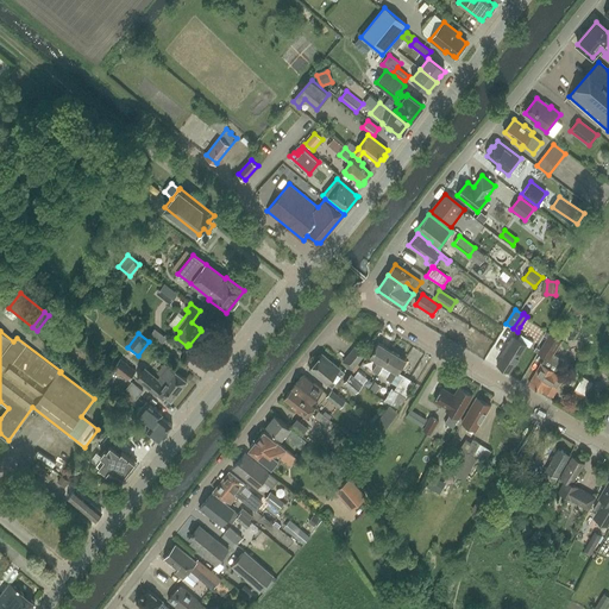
[(542,390),(553,396),(563,378),(556,374),(564,359),(554,355),(563,340),(550,333),(538,353),(546,358),(542,364),(541,364),(529,384),(541,393),(542,390)]
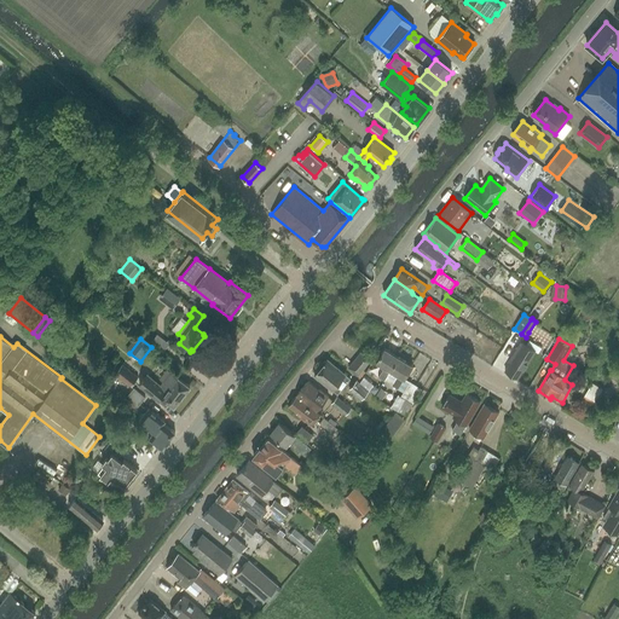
[(505,371),(518,379),(536,351),(521,342),(509,362),(510,363),(505,371)]
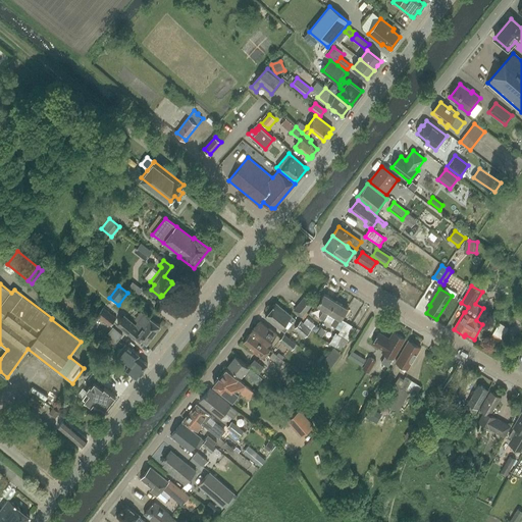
[(324,294),(318,305),(324,310),(319,318),(324,321),(329,312),(336,301),(324,294)]
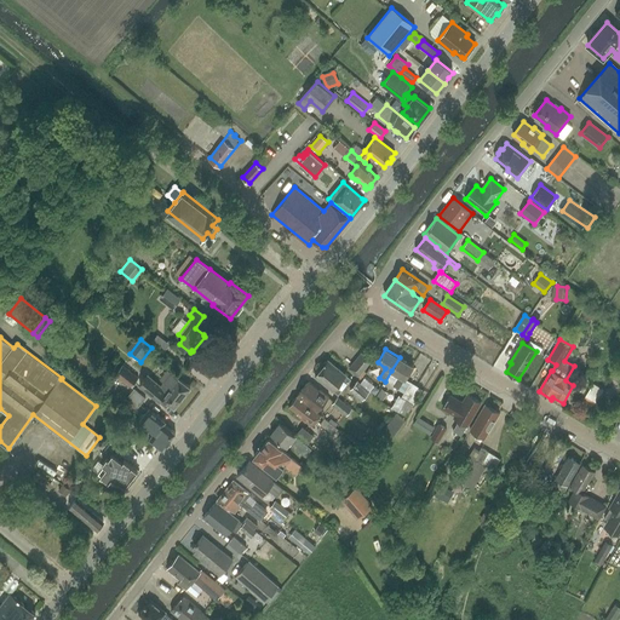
[(348,369),(359,378),(372,361),(361,352),(348,369)]
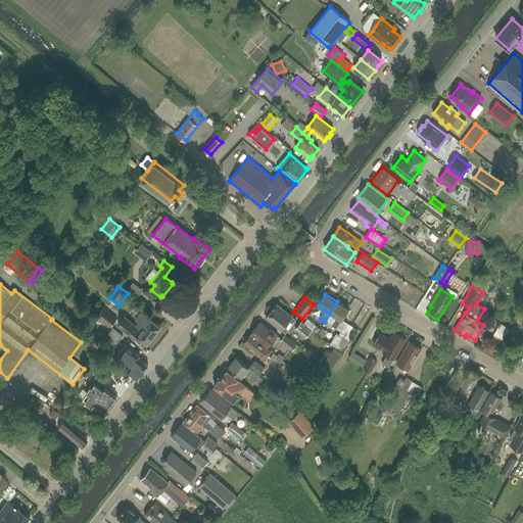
[(337,301),(330,313),(337,317),(332,326),(337,329),(342,320),(342,321),(348,308),(337,301)]
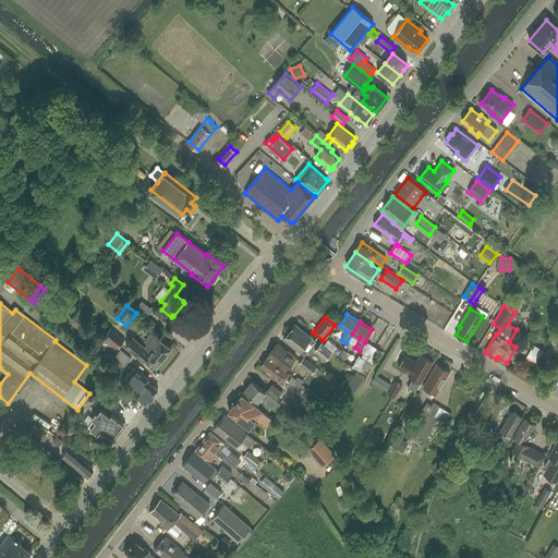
[(313,346),(316,341),(295,325),(283,338),(304,355),(307,352),(303,348),(308,341),(313,346)]
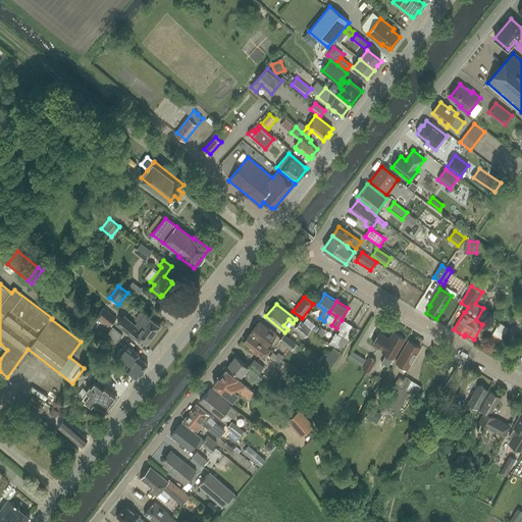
[(110,325),(117,318),(104,307),(97,315),(110,325)]
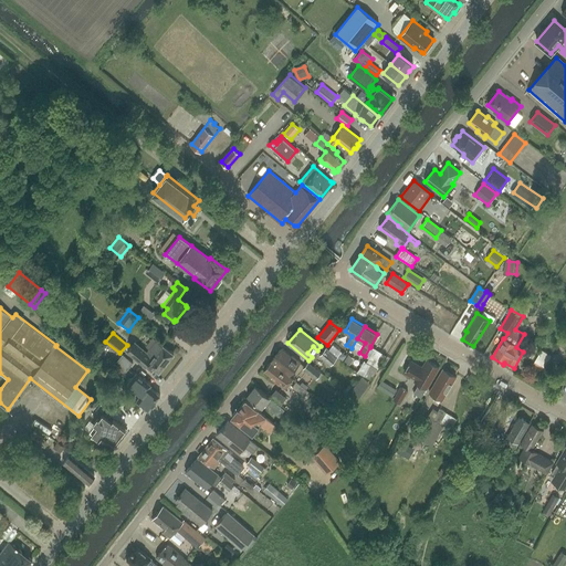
[(135,343),(127,352),(146,367),(148,364),(159,373),(174,354),(156,339),(146,352),(135,343)]
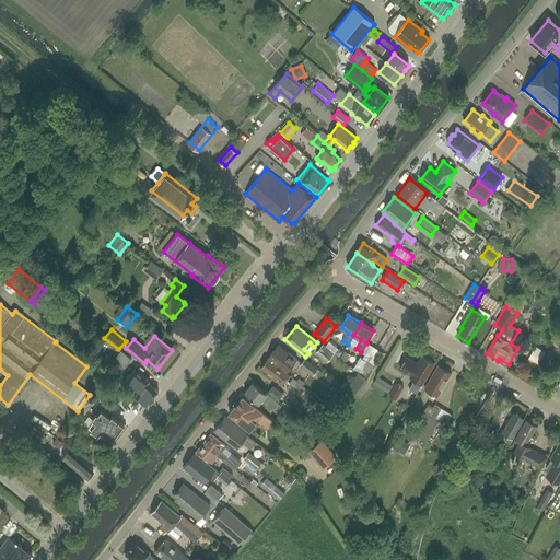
[(287,372),(298,358),(289,352),(279,345),(269,358),(287,372)]
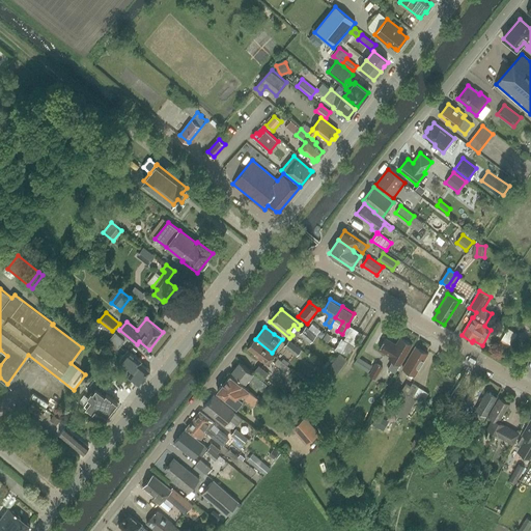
[(301,334),(310,342),(316,335),(307,327),(301,334)]
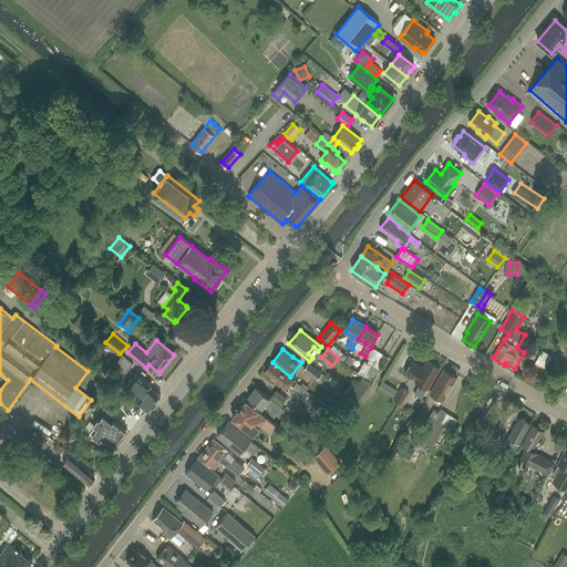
[(378,371),(385,358),(374,351),(367,364),(378,371)]
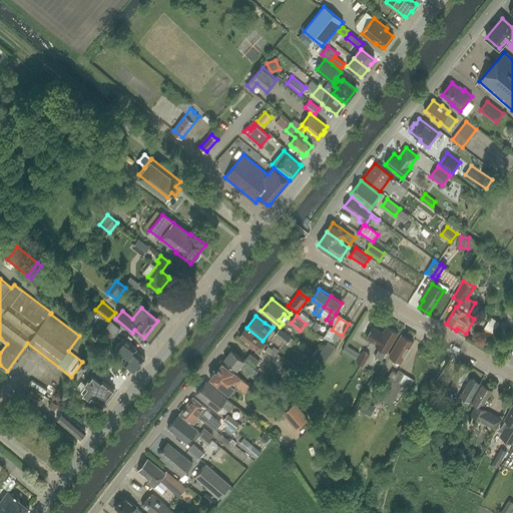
[(484,331),(492,336),(500,323),(492,318),(484,331)]
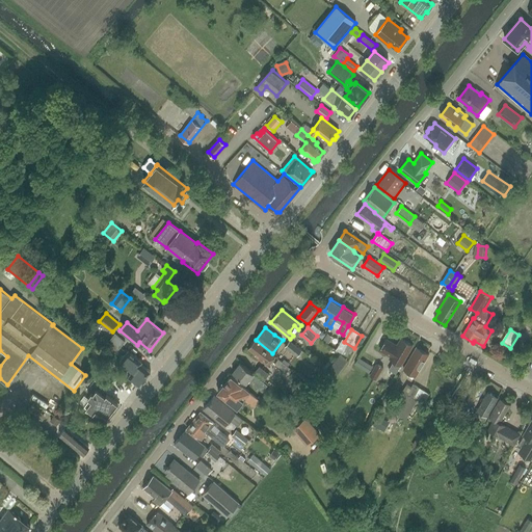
[(125,342),(115,334),(107,344),(117,351),(125,342)]
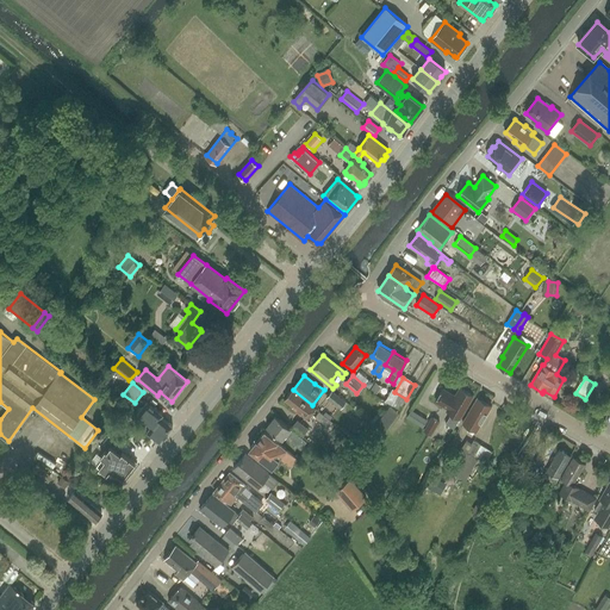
[(447,411),(452,414),(446,423),(454,428),(460,418),(473,396),(460,388),(455,397),(443,390),(436,402),(448,409),(447,411)]
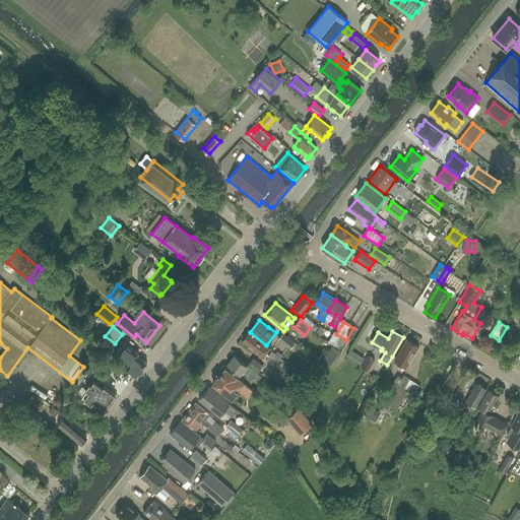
[(262,358),(269,348),(249,332),(243,341),(250,346),(249,347),(262,358)]
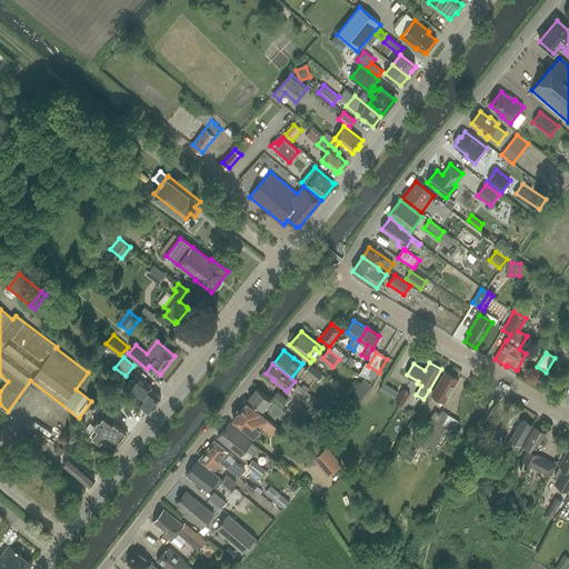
[(366,363),(360,373),(373,381),(379,372),(368,366),(366,363)]
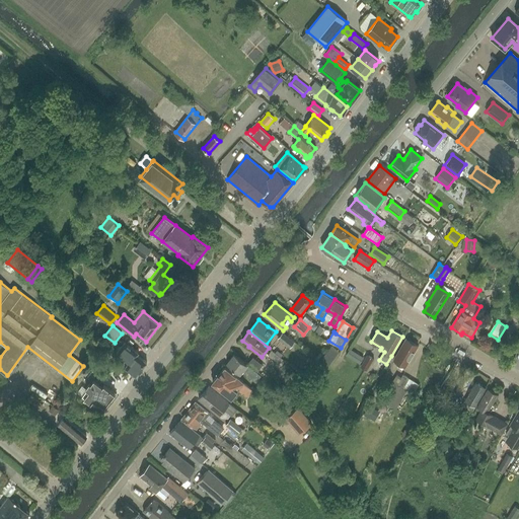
[(278,339),(290,348),(294,342),(283,332),(278,339)]
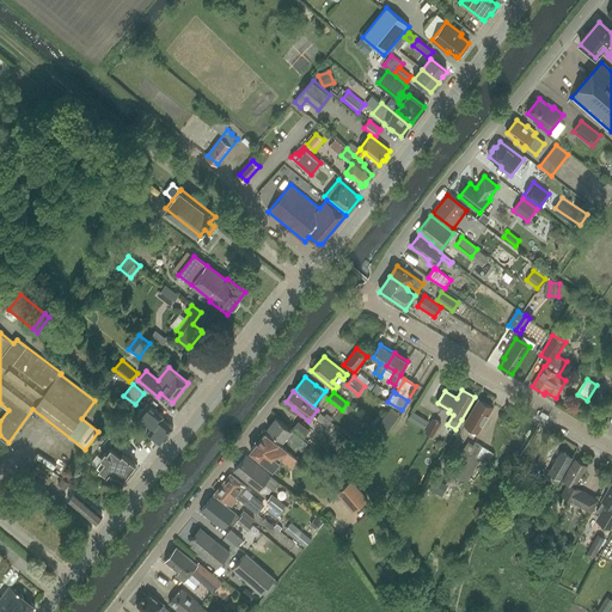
[(478,433),(493,408),(482,402),(481,404),(478,402),(464,424),(478,433)]
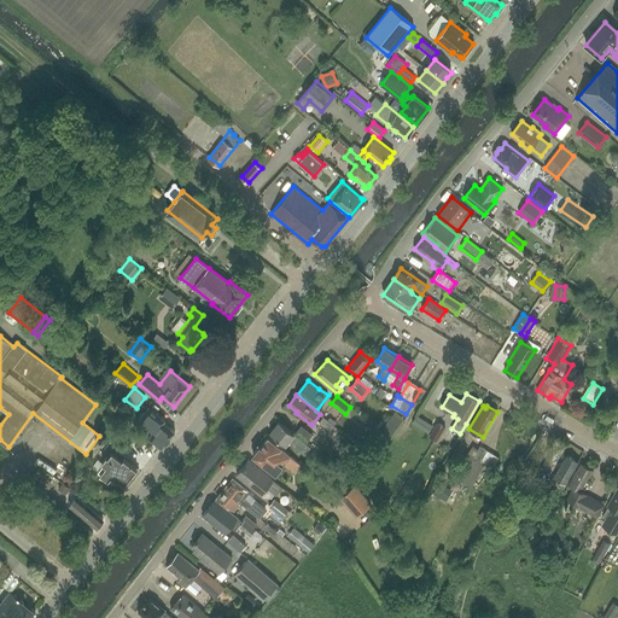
[(162,448),(175,431),(163,423),(165,420),(149,408),(139,421),(153,432),(149,438),(162,448)]
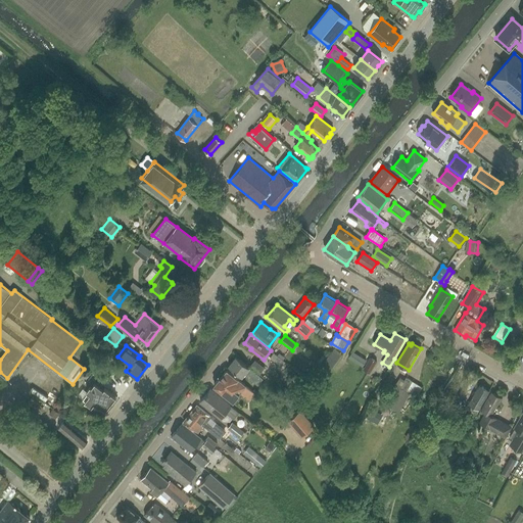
[(363,367),(367,361),(353,351),(349,359),(363,367)]
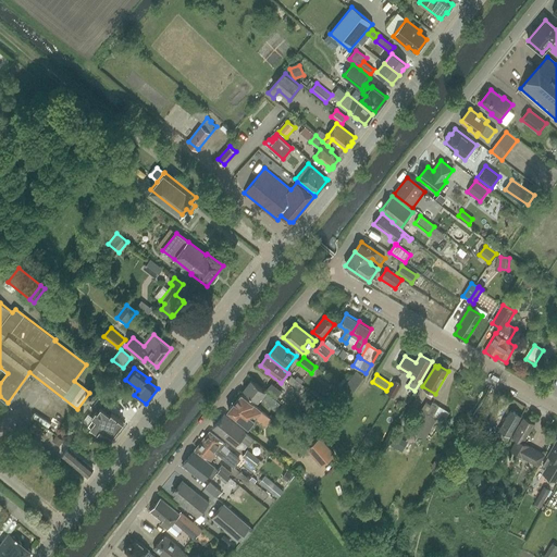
[(288,381),(300,390),(304,385),(292,376),(288,381)]
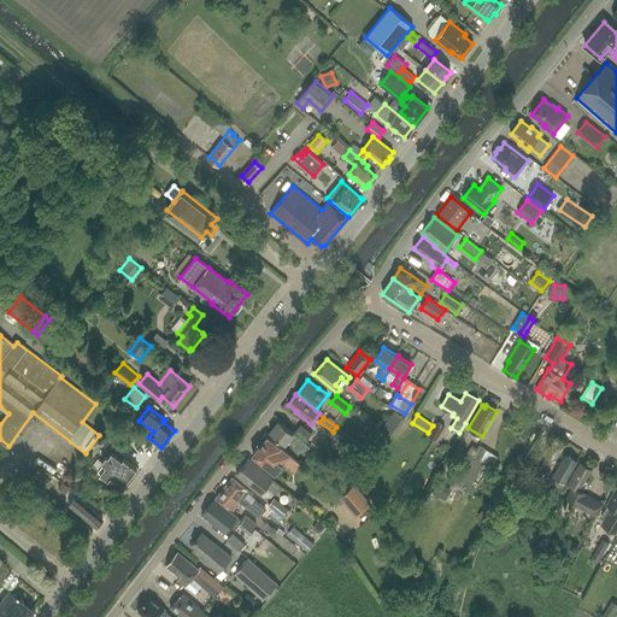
[(310,446),(294,434),(280,421),(270,433),(286,445),(289,441),(304,453),(310,446)]
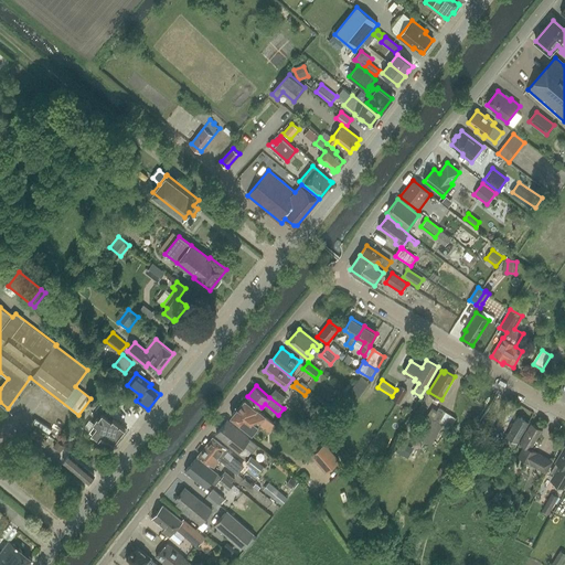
[(401,386),(393,398),(400,403),(407,391),(401,386)]
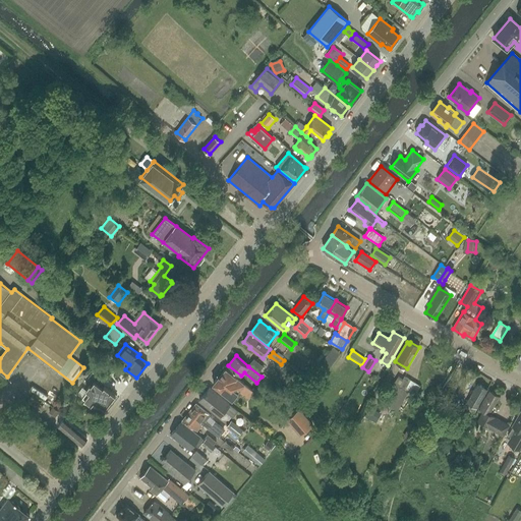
[(249,365),(258,373),(265,366),(254,358),(249,365)]
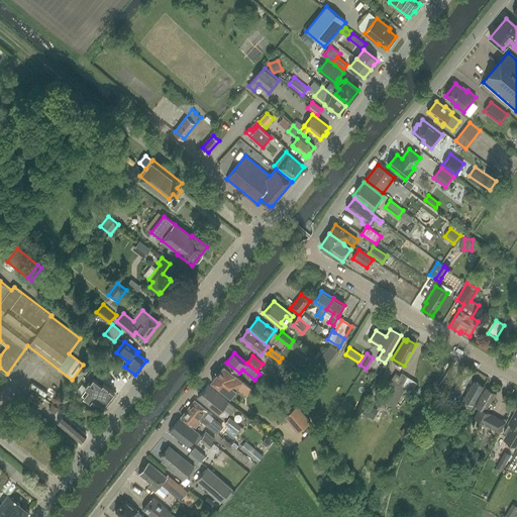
[(106,376),(113,368),(101,357),(94,366),(106,376)]
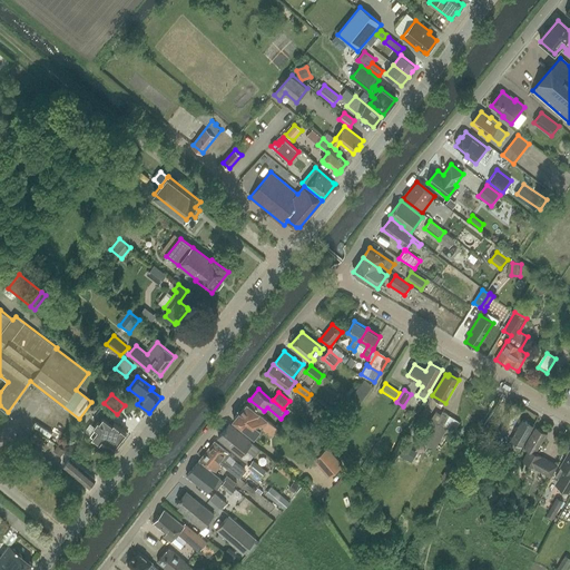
[(239,411),(234,419),(255,436),(261,429),(267,421),(247,404),(241,412),(239,411)]
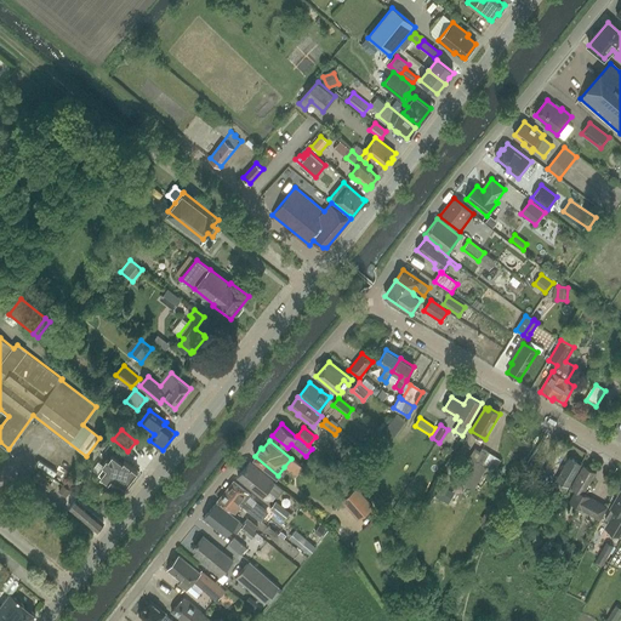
[(480,453),(477,460),(482,463),(483,465),(490,453),(483,449),(480,453)]
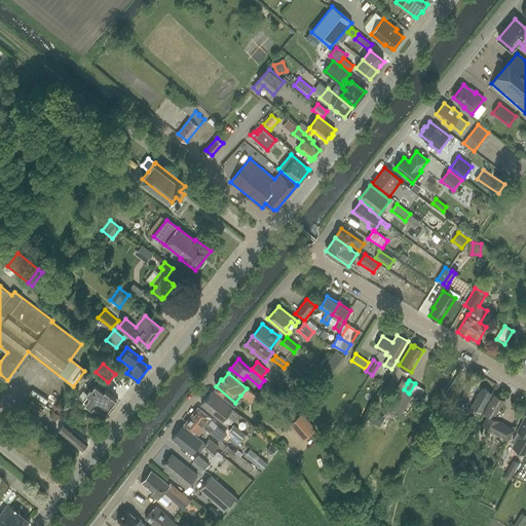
[(104,391),(96,385),(92,389),(91,388),(87,393),(88,395),(83,402),(92,408),(95,405),(100,409),(101,409),(107,414),(111,408),(111,407),(117,399),(106,389),(104,391)]
